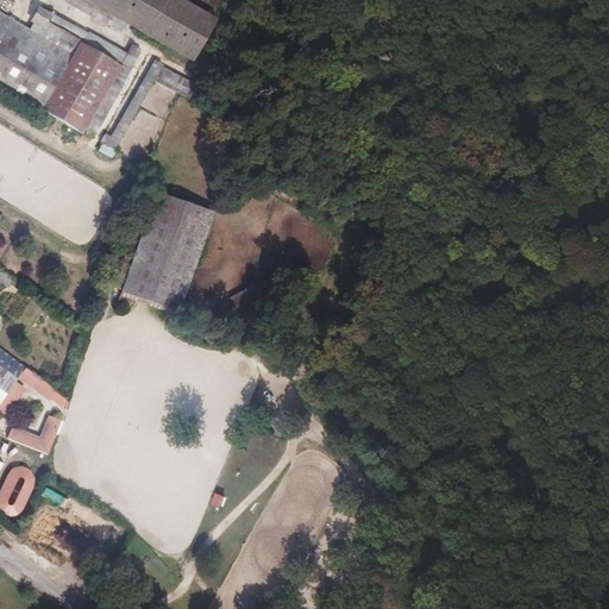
[(66,0),(111,24),(115,16),(87,0),(66,0)]
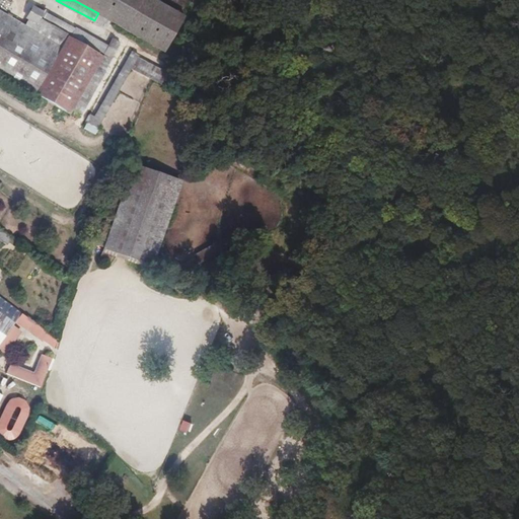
[(74,0),(98,13),(165,52),(186,15),(159,0),(74,0)]
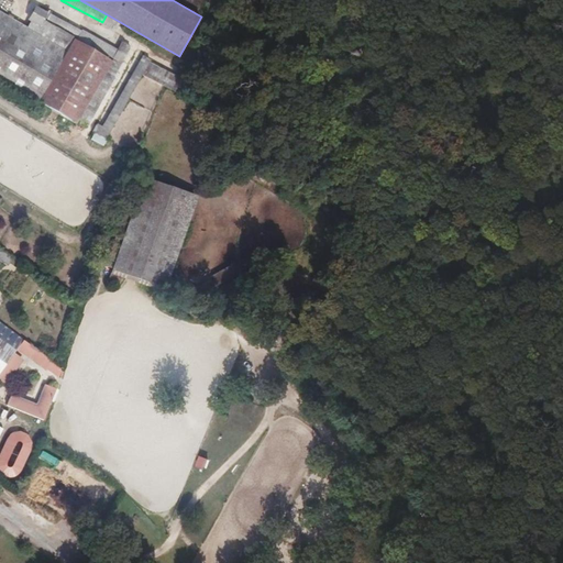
[(68,51),(51,41),(0,11),(0,78),(39,101),(68,52),(68,51)]
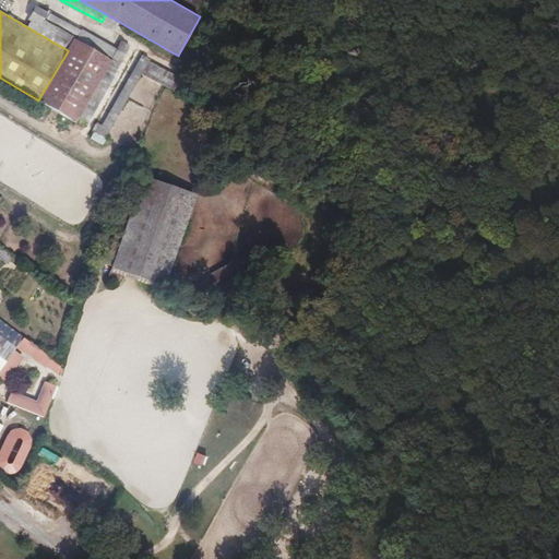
[(80,43),(119,64),(129,46),(94,27),(90,35),(47,13),(40,26),(54,33),(50,40),(68,50),(68,51),(72,54),(80,43)]
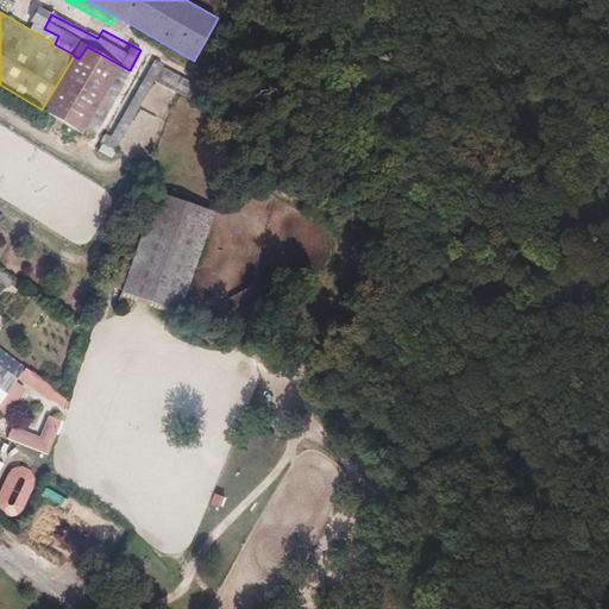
[(123,82),(130,70),(87,46),(79,58),(115,79),(123,82)]
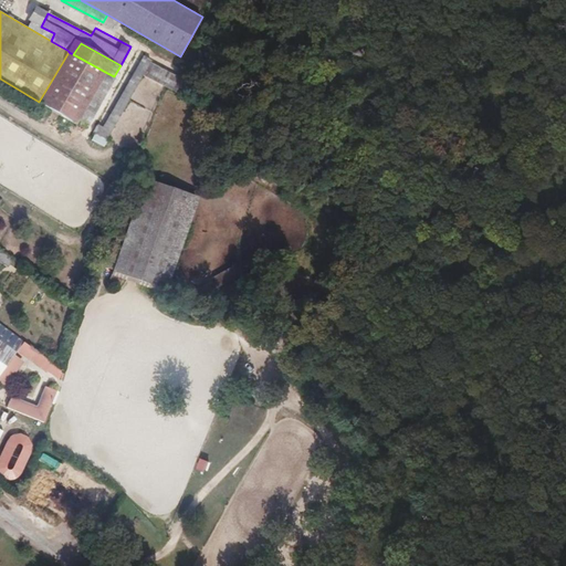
[(56,79),(73,54),(69,52),(39,102),(56,79)]
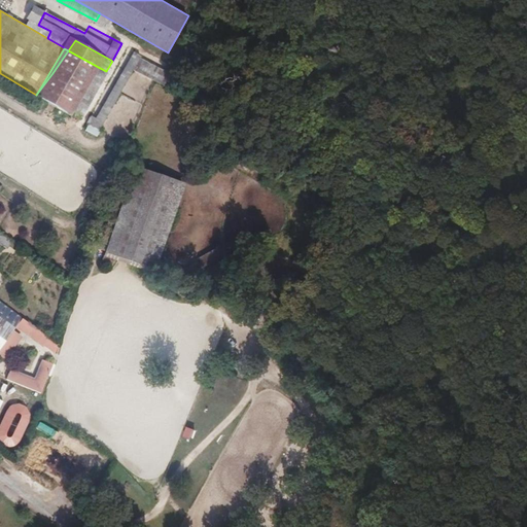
[(65,129),(100,68),(68,50),(53,73),(36,95),(29,107),(65,129)]
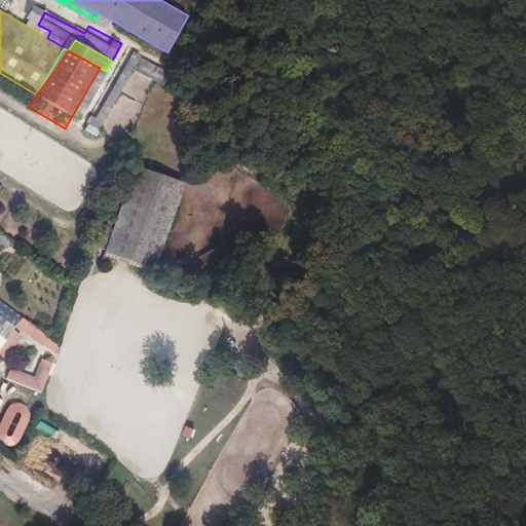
[(82,129),(97,137),(130,69),(161,84),(167,72),(129,52),(96,118),(89,115),(82,129)]
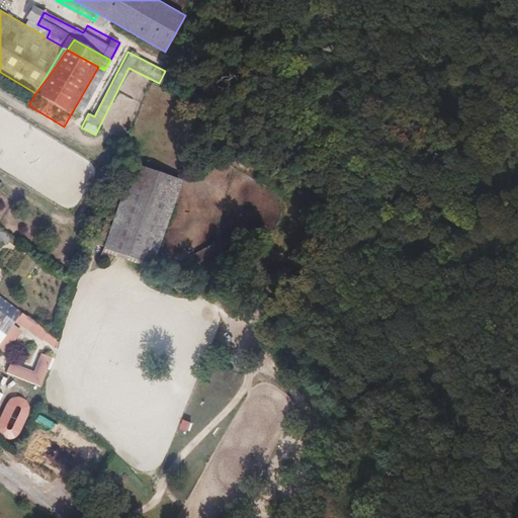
[(120,199),(116,212),(103,248),(153,265),(182,181),(134,164),(120,199)]
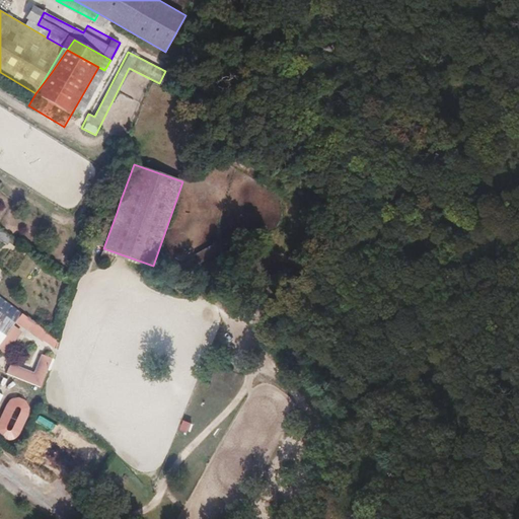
[(108,211),(117,213),(121,200),(114,198),(108,211)]
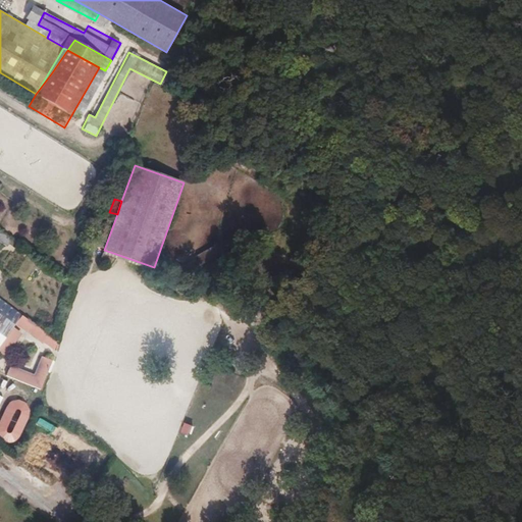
[(0,241),(8,247),(14,239),(0,228),(0,241)]
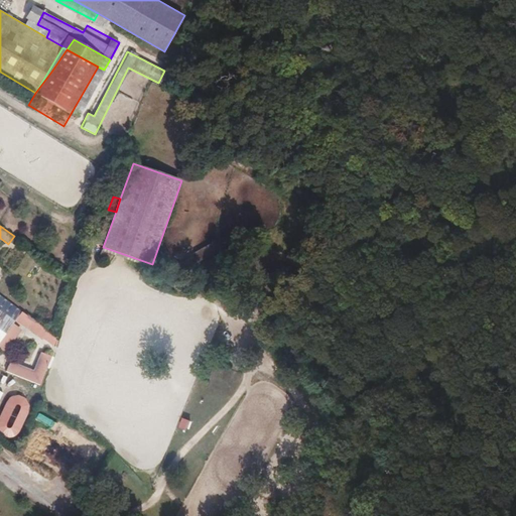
[(56,347),(59,338),(5,298),(0,294),(0,348),(4,351),(19,330),(13,325),(17,319),(56,347)]
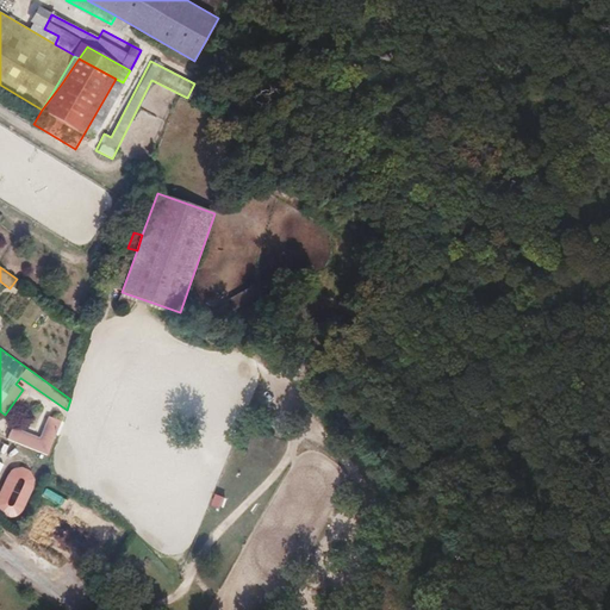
[(48,456),(63,423),(54,418),(43,442),(13,429),(8,439),(48,456)]
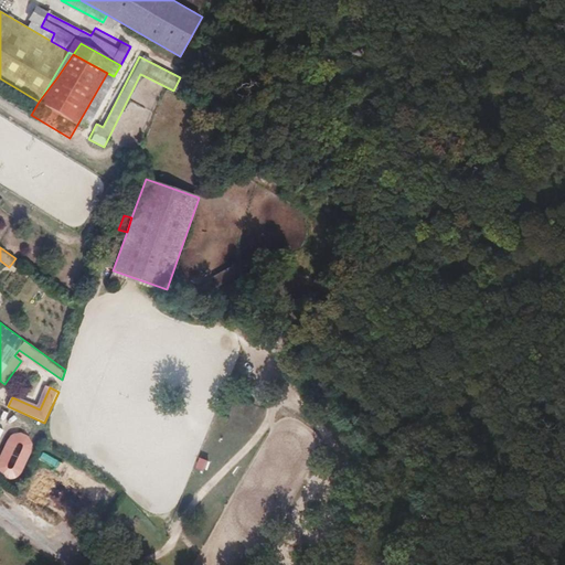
[(9,432),(0,458),(0,475),(20,482),(34,440),(9,432)]
